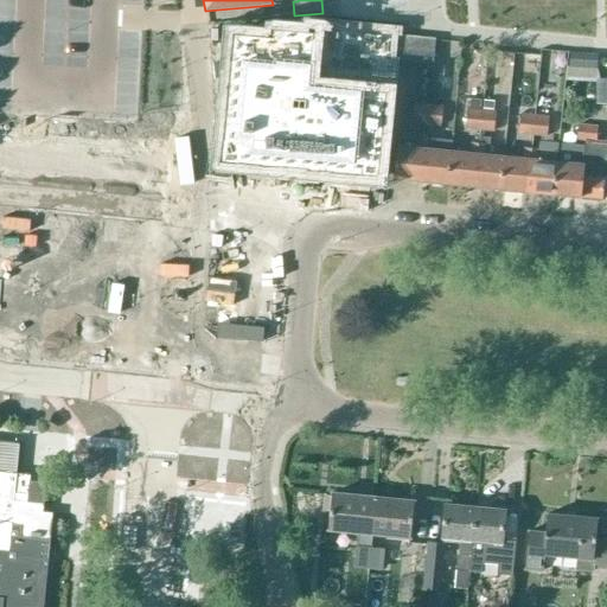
[(377,19),(406,21),(407,6),(378,4),(377,19)]
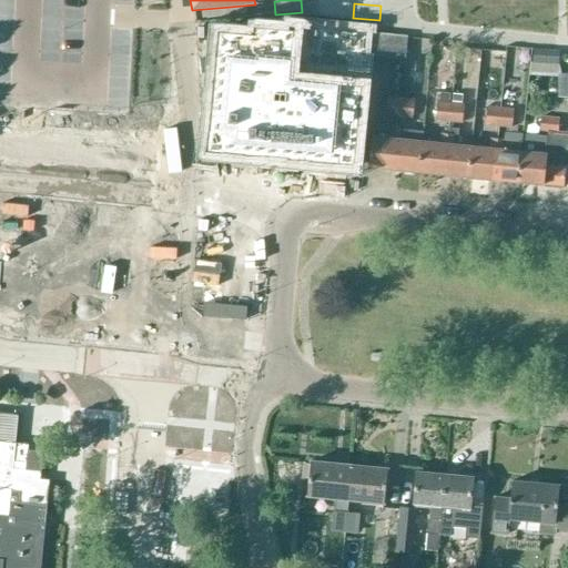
[(217,30),(206,151),(253,155),(256,155),(256,156),(259,156),(259,155),(279,158),(279,159),(282,159),(282,158),(354,165),(367,32),(291,26),(291,29),(256,26),(255,34),(217,30)]
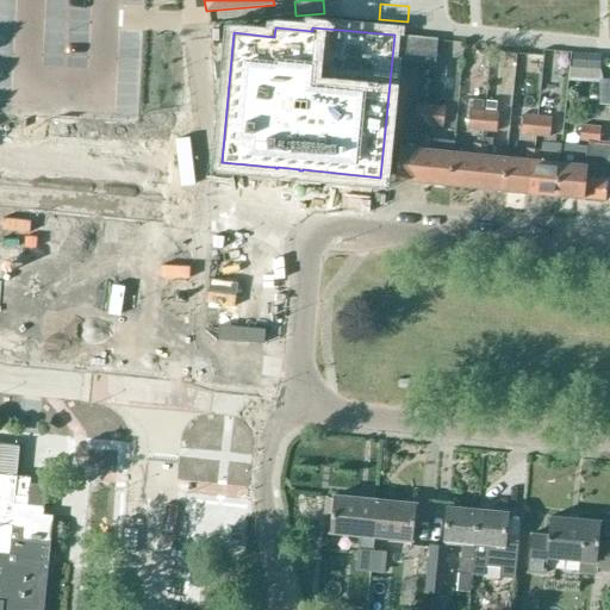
[(396,61),(434,64),(436,41),(398,37),(396,61)]
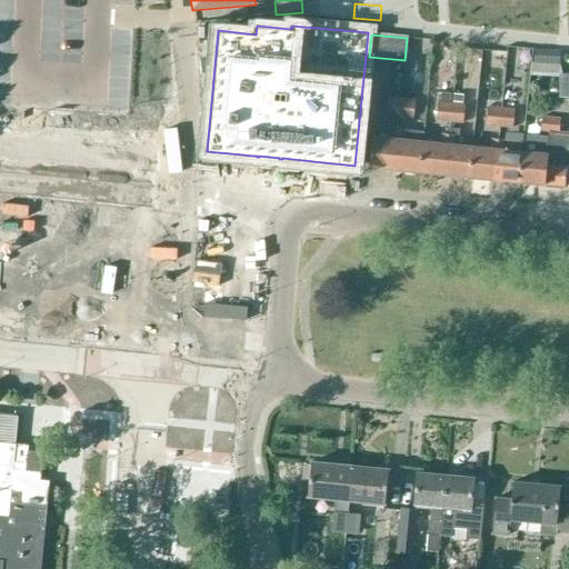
[(505,86),(511,46),(497,43),(489,82),(505,86)]
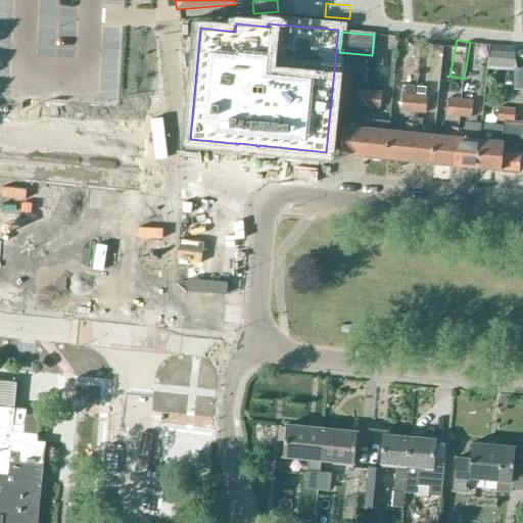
[(514,59),(515,47),(490,45),(489,57),(514,59)]
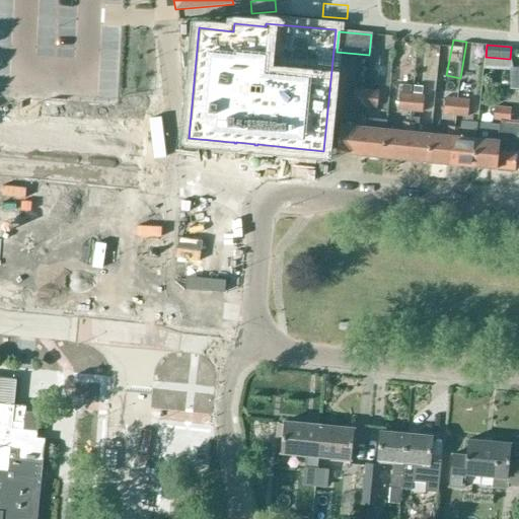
[(0,82),(8,82),(7,57),(0,57),(0,82)]
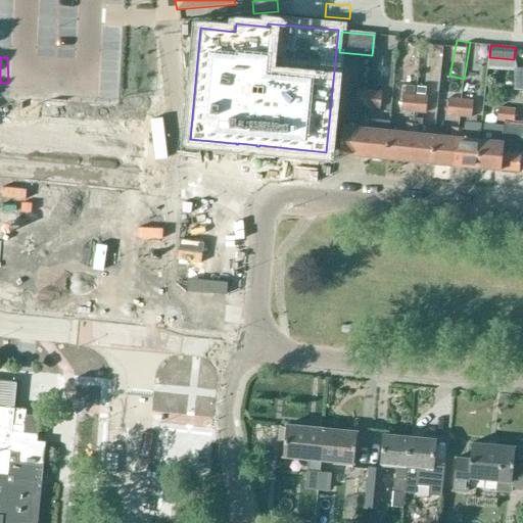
[(522,67),(513,68),(514,90),(522,89),(522,67)]
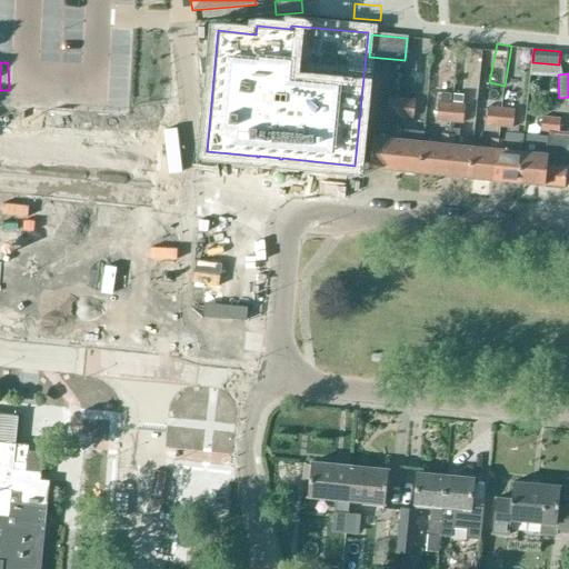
[(450,103),(451,93),(441,92),(440,102),(450,103)]
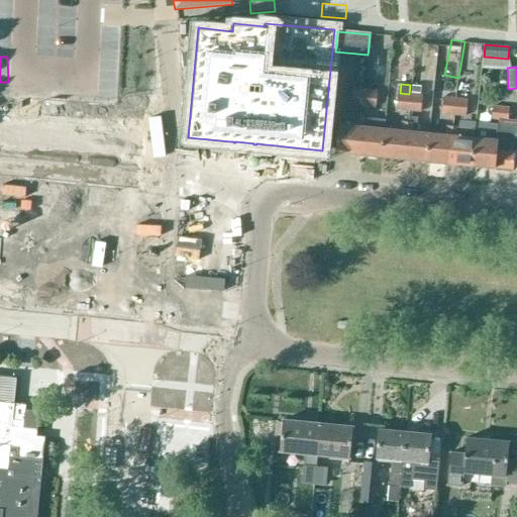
[(411,94),(420,95),(421,86),(412,85),(411,94)]
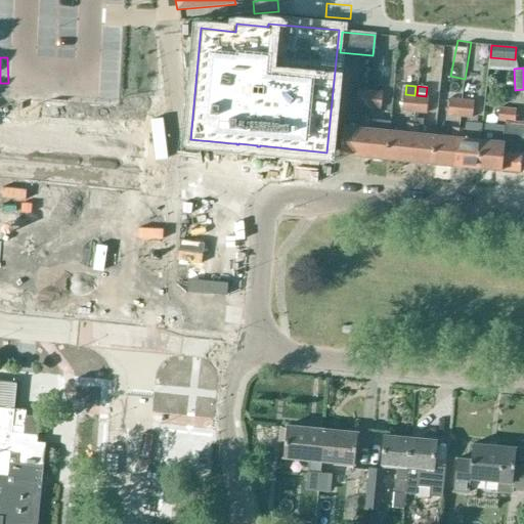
[(355,107),(367,108),(368,92),(356,91),(355,107)]
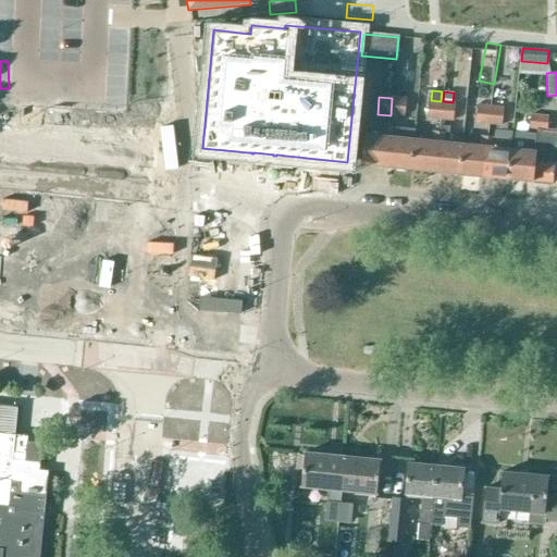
[(392,98),(391,115),(404,116),(405,100),(392,98)]
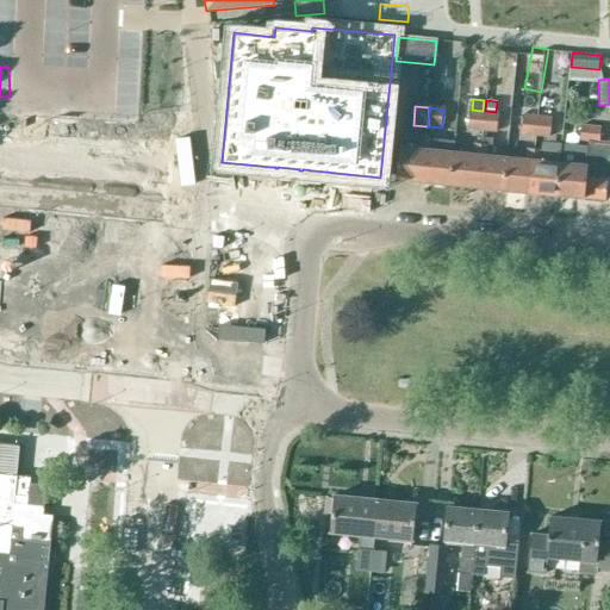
[(468,131),(481,132),(484,114),(470,112),(468,131)]
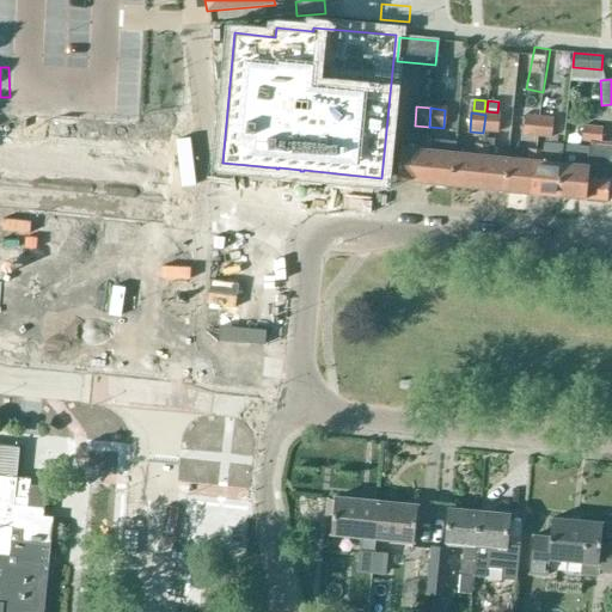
[(485,115),(483,133),(497,134),(499,116),(485,115)]
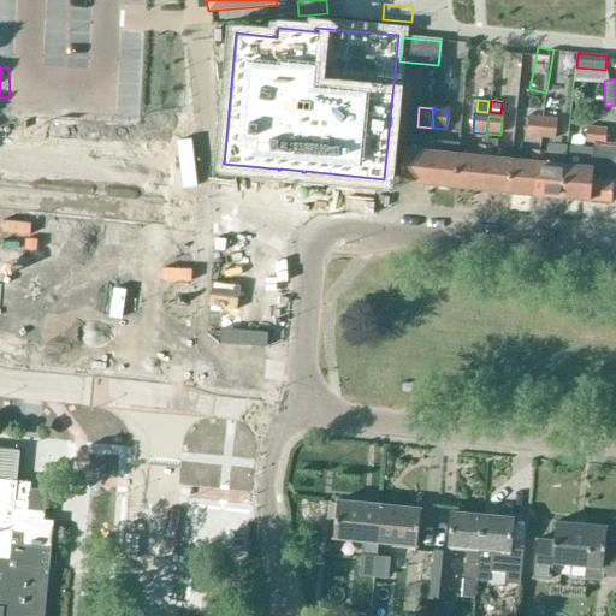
[(526,137),(540,138),(543,119),(528,118),(526,137)]
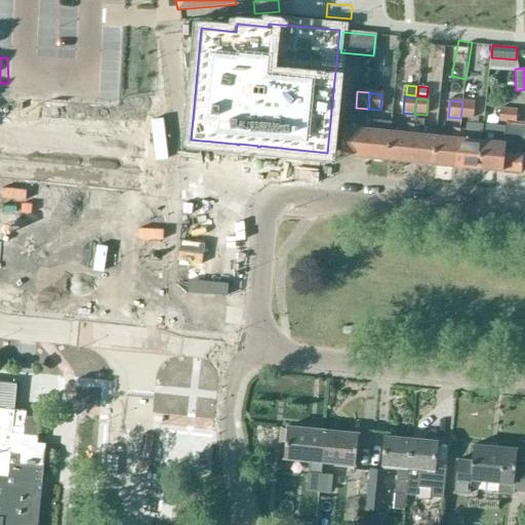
[(462,102),(460,118),(473,120),(475,104),(462,102)]
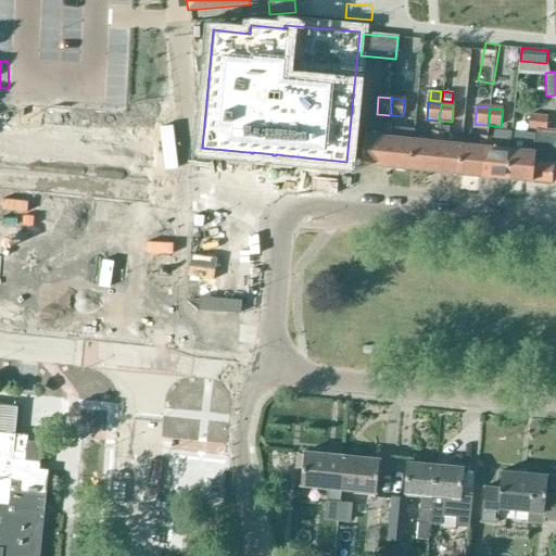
[(538,117),(530,116),(529,129),(536,130),(538,117)]
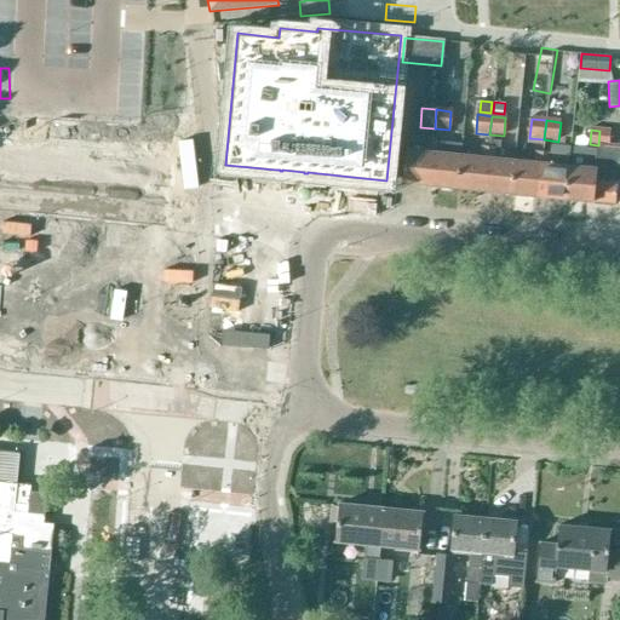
[(609,132),(600,131),(598,145),(593,202),(615,205),(616,187),(619,184),(619,147),(608,145),(609,132)]
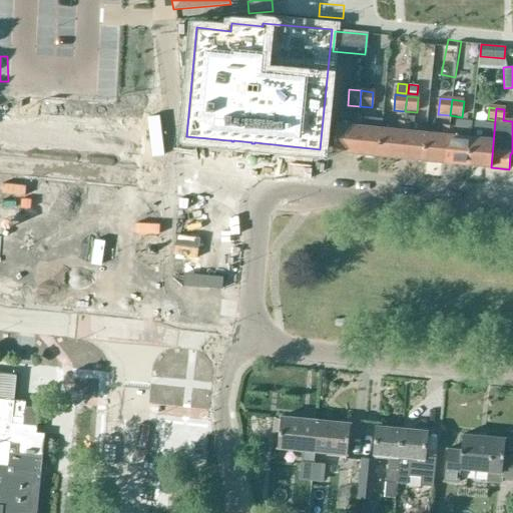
[(405,115),(404,123),(401,159),(423,161),(426,134),(414,132),(415,116),(405,115)]
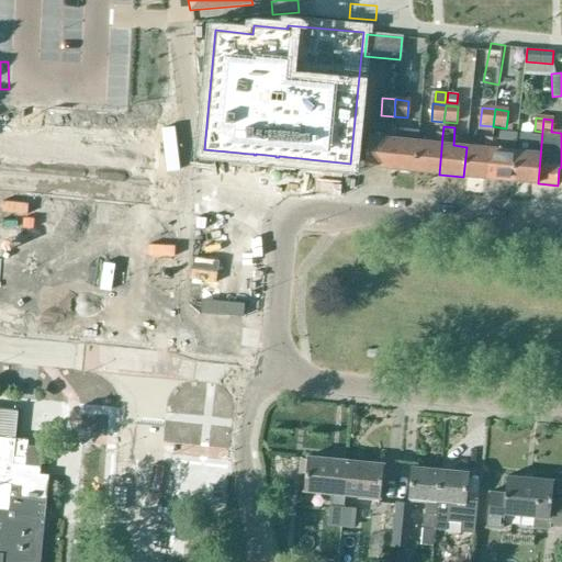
[(384,137),(368,136),(364,168),(390,170),(394,131),(385,130),(384,137)]
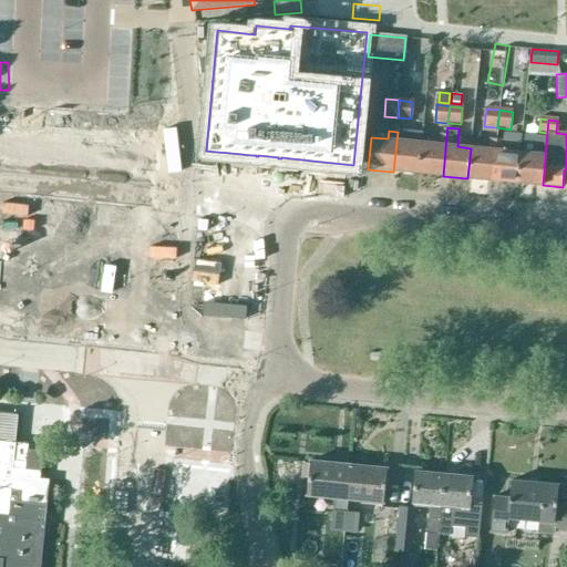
[(398,132),(393,172),(419,174),(421,143),(422,134),(398,132)]
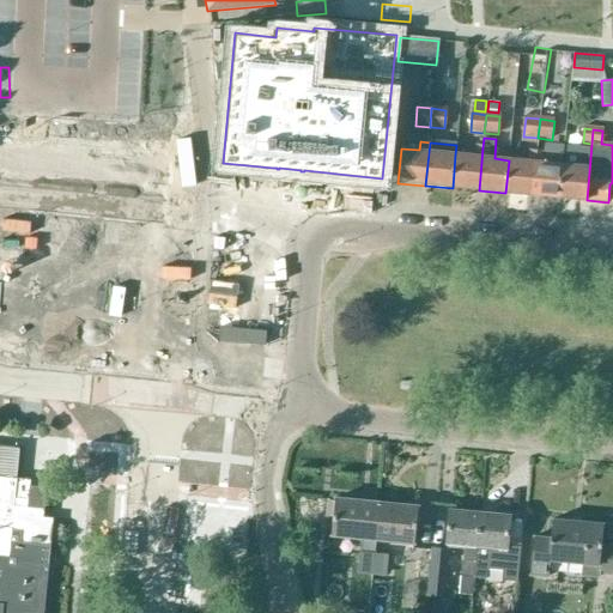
[(536,153),(533,195),(559,198),(564,146),(544,145),(542,153),(536,153)]
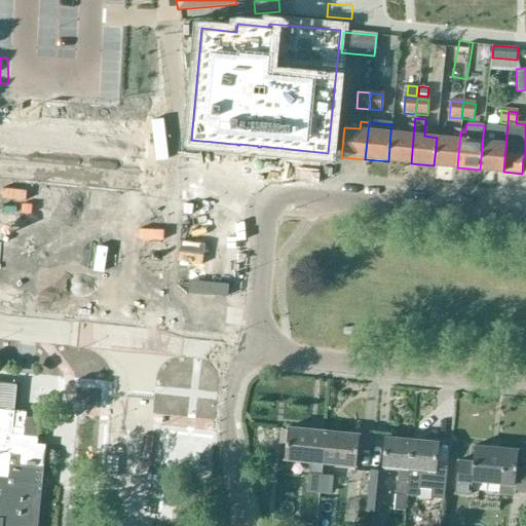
[(484,125),(480,170),(503,172),(508,127),(484,125)]
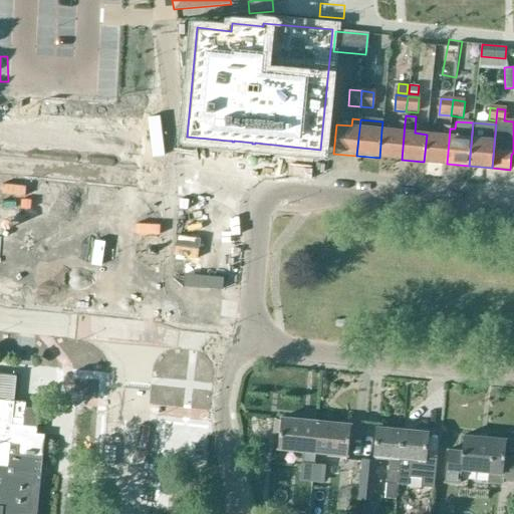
[(398,131),(381,130),(379,158),(402,160),(405,123),(399,123),(398,131)]
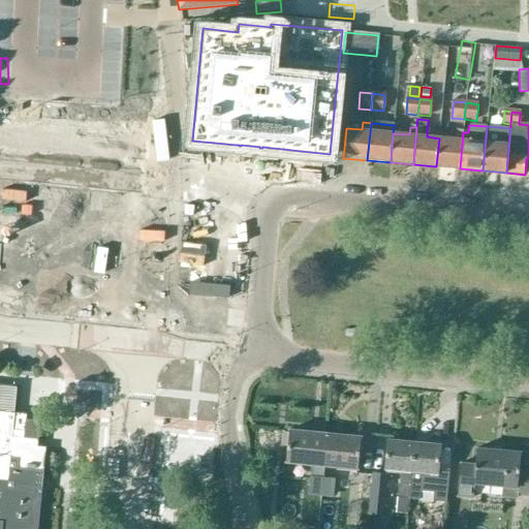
[(456,139),(439,138),(436,166),(460,168),(463,132),(456,131),(456,139)]
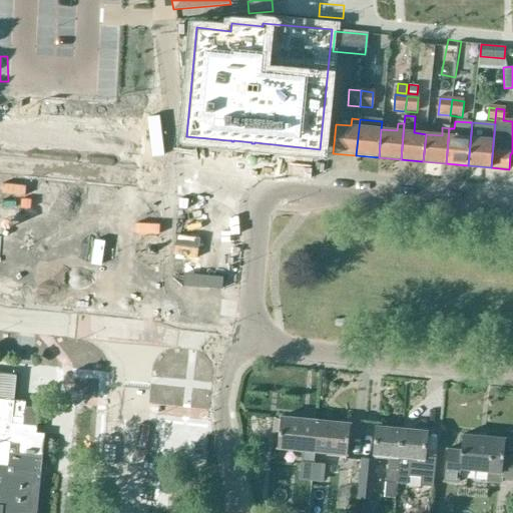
[(0,512),(34,512),(39,475),(41,461),(41,457),(44,437),(36,436),(12,434),(15,403),(0,401),(0,512)]
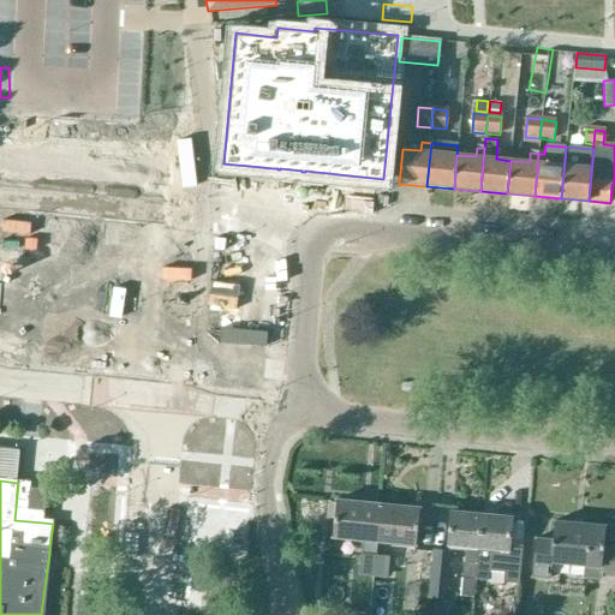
[(18,483),(15,520),(43,523),(47,493),(30,491),(30,484),(18,483)]
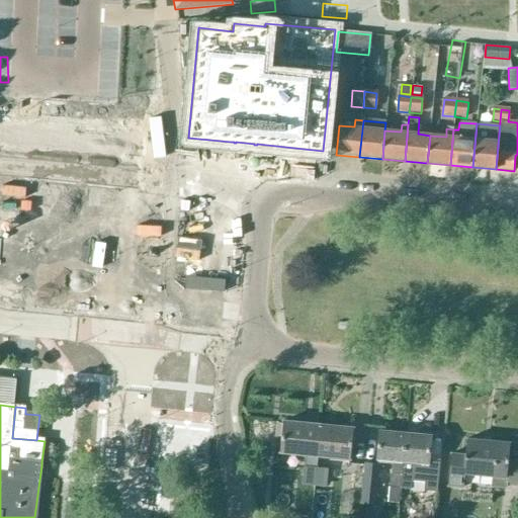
[(301,484),(313,485),(315,468),(316,455),(320,426),(281,422),(281,424),(277,424),(276,438),(280,438),(279,452),(305,455),(301,484)]
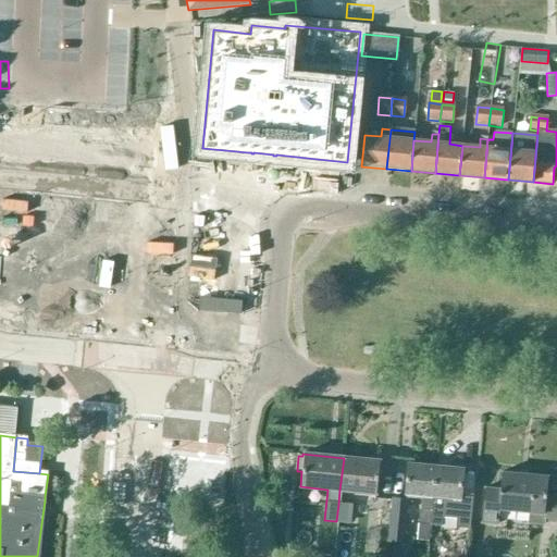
[(344,458),(339,490),(375,494),(379,461),(344,458)]
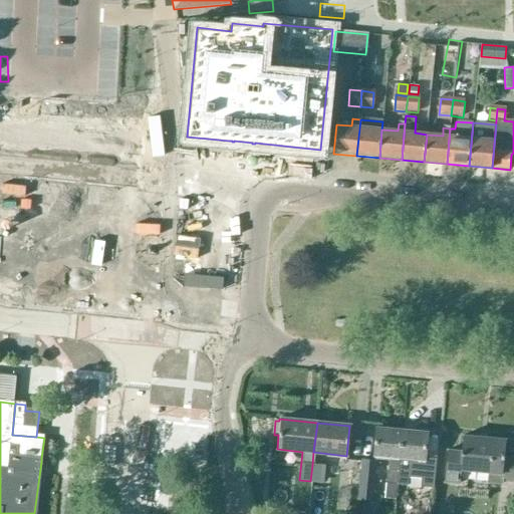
[(376,428),(373,456),(390,458),(389,469),(388,468),(387,482),(397,483),(399,459),(402,431),(376,428)]
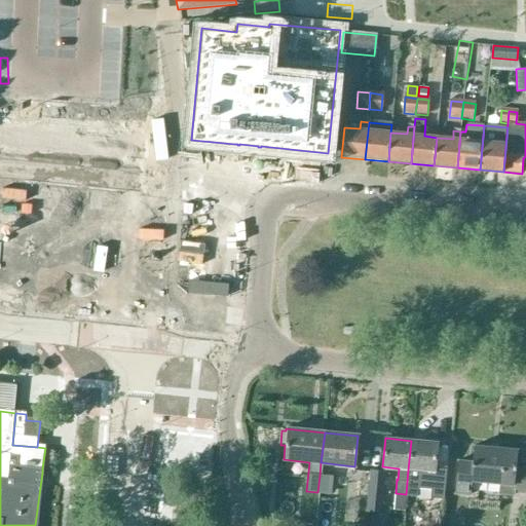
[(408,470),(406,494),(416,495),(417,487),(430,488),(429,497),(443,498),(445,472),(435,470),(437,444),(411,441),(408,470)]
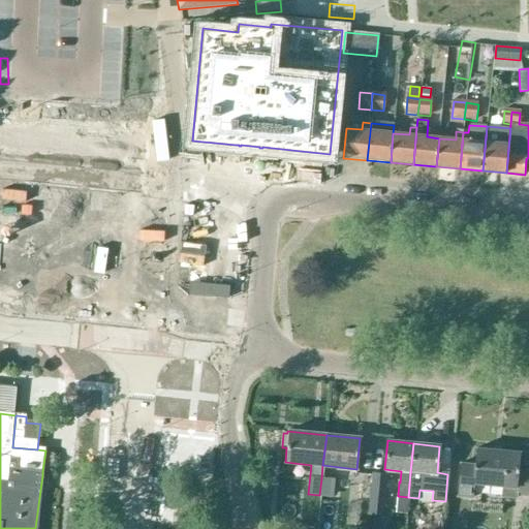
[(460,465),(457,498),(472,499),(474,485),(503,488),(502,497),(515,498),(515,496),(528,497),(528,472),(519,471),(520,454),(475,449),(474,466),(460,465)]
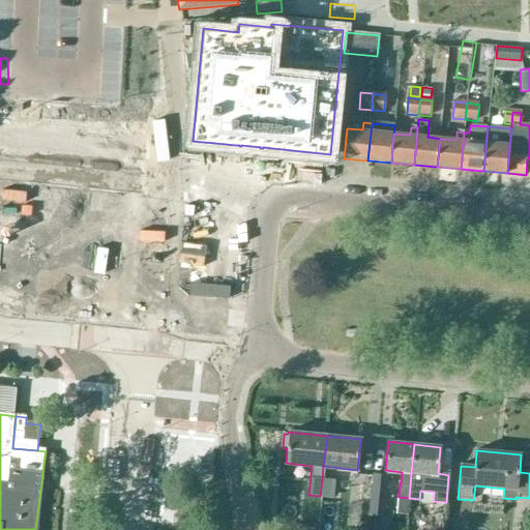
[(370,514),(384,516),(388,474),(374,473),(370,514)]
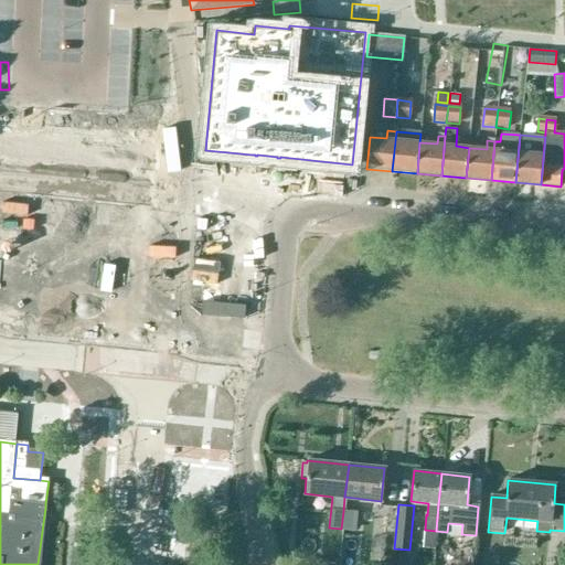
[(343,511),(341,529),(354,530),(356,512),(343,511)]
